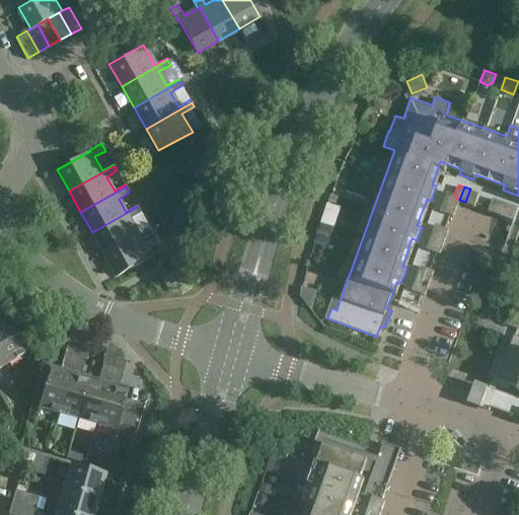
[(472,204),(476,192),(470,189),(465,202),(472,204)]
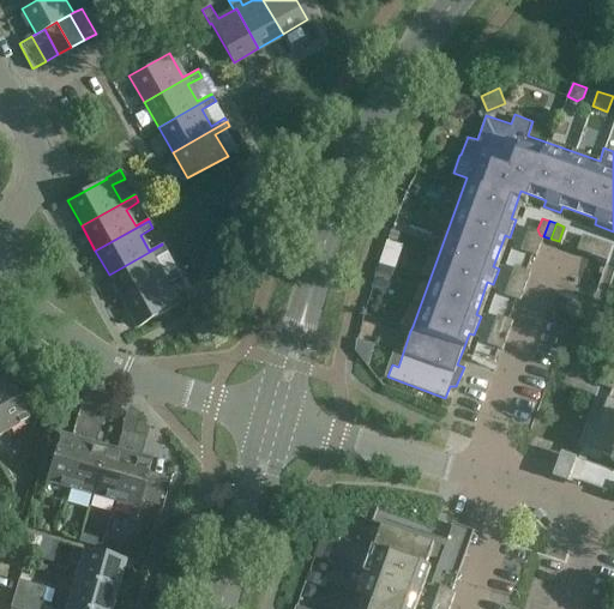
[(540,235),(537,229),(527,225),(524,233),(539,237),(540,235)]
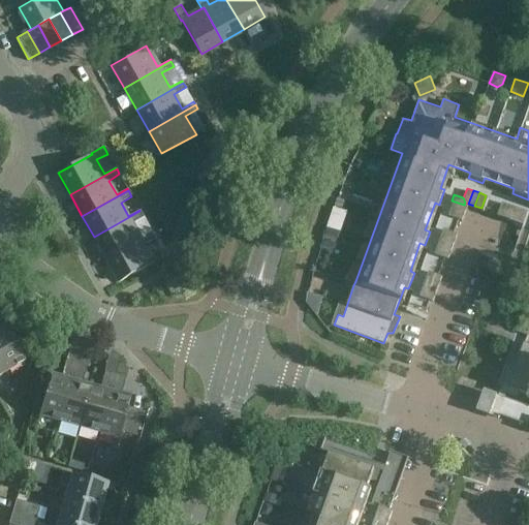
[(344,198),(338,196),(335,204),(342,206),(344,198)]
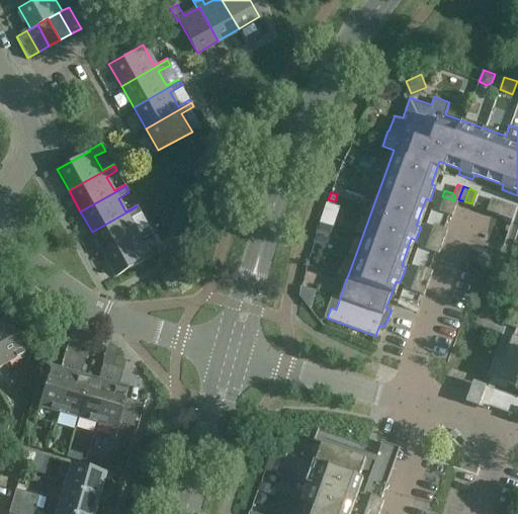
[(492,210),(496,197),(490,195),(486,208),(492,210)]
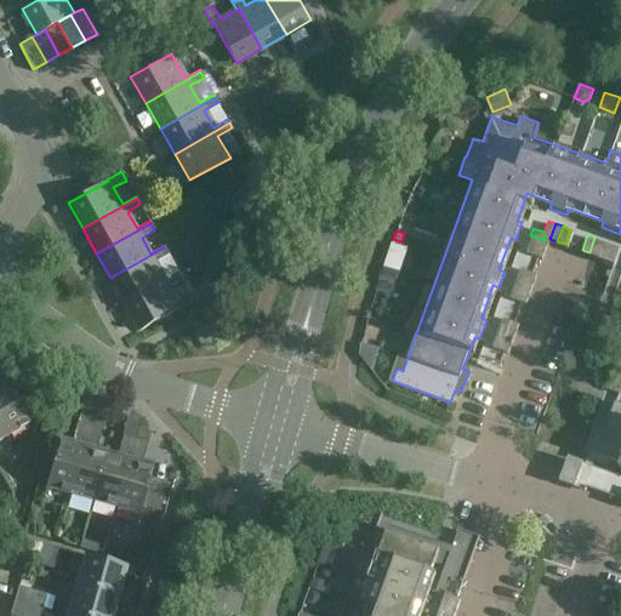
[(542,249),(545,240),(530,235),(527,243),(542,249)]
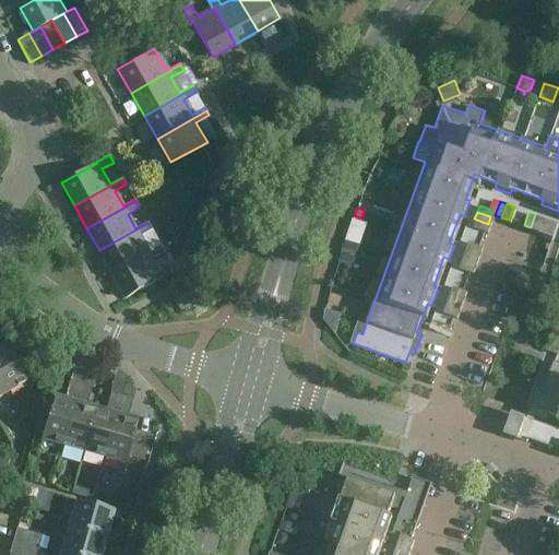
[(537,229),(543,216),(535,213),(531,227),(537,229)]
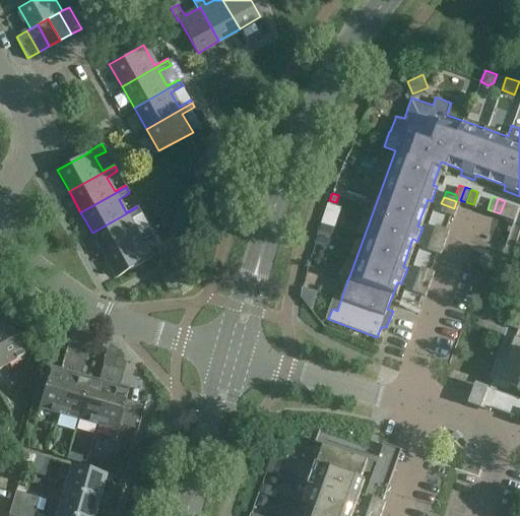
[(506,215),(511,203),(505,201),(500,213),(506,215)]
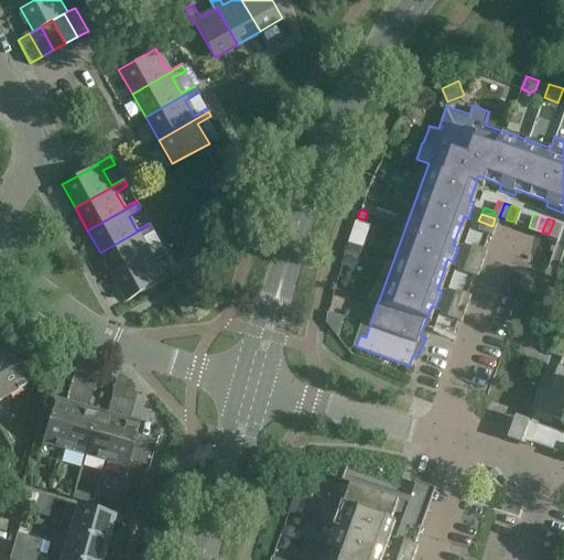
[(490,233),(492,226),(478,221),(476,228),(490,233)]
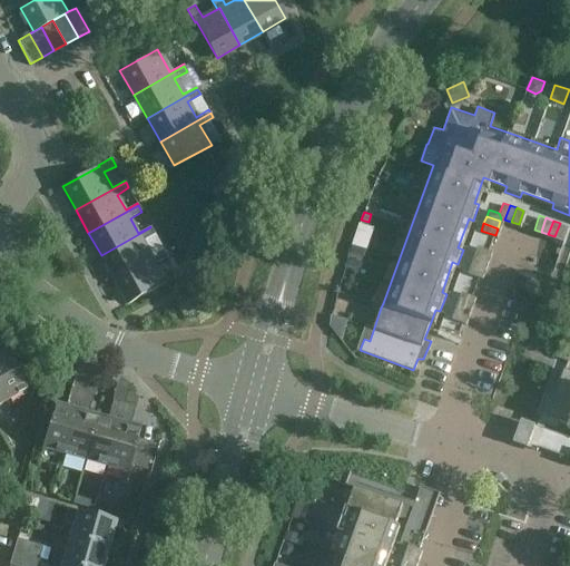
[(562,240),(567,225),(560,223),(554,236),(562,240)]
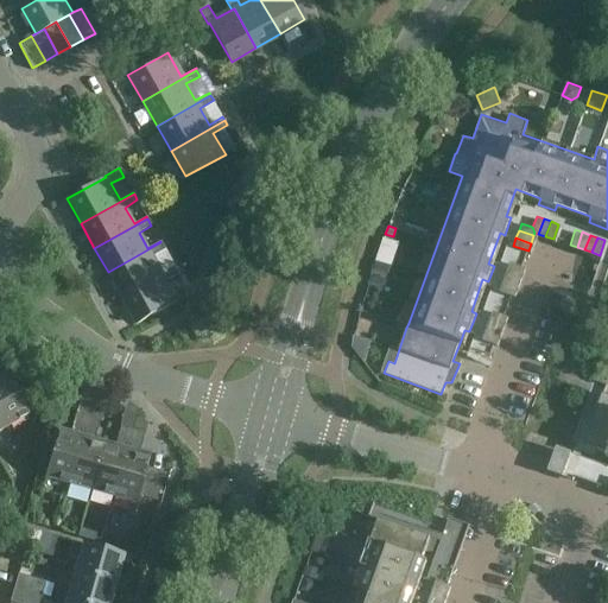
[(165,249),(160,242),(108,272),(121,296),(175,266),(173,266),(162,272),(153,256),(165,249)]
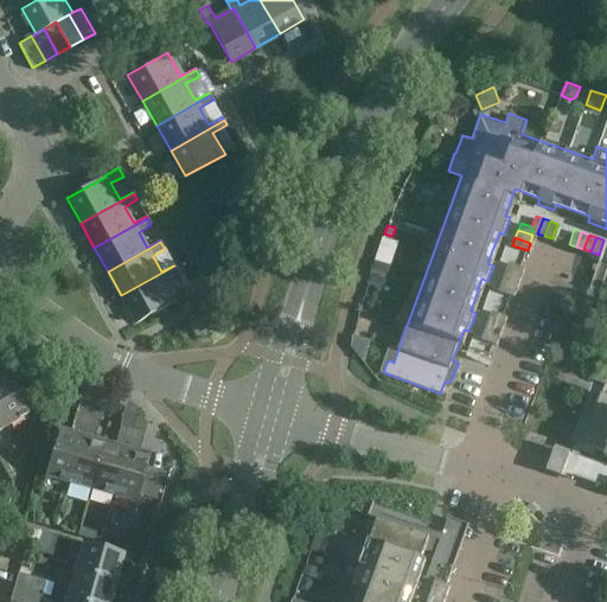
[(519,273),(523,266),(508,260),(504,268),(519,273)]
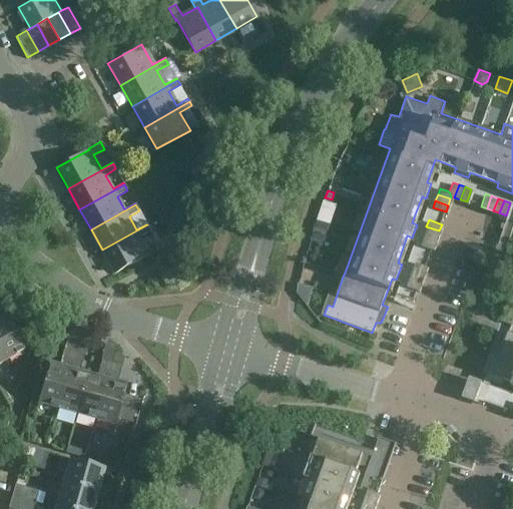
[(150,231),(147,224),(102,249),(114,271),(149,251),(140,237),(150,231)]
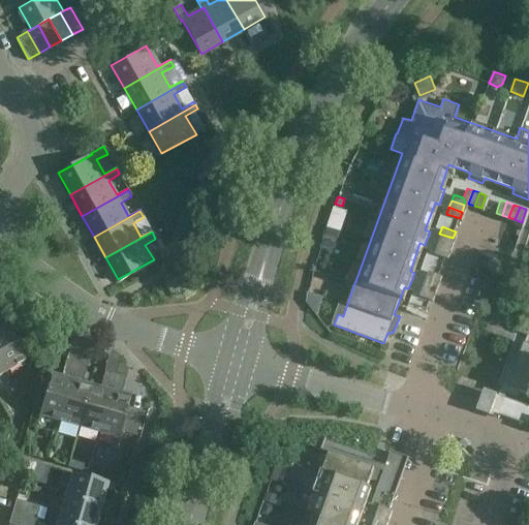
[(453,238),(439,234),(437,240),(450,245),(453,238)]
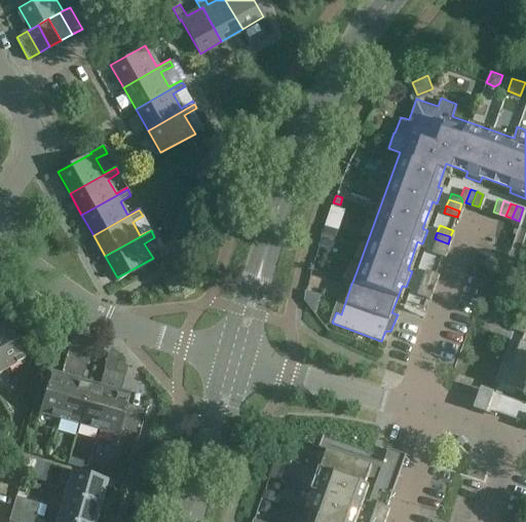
[(446,250),(448,244),(435,238),(433,245),(446,250)]
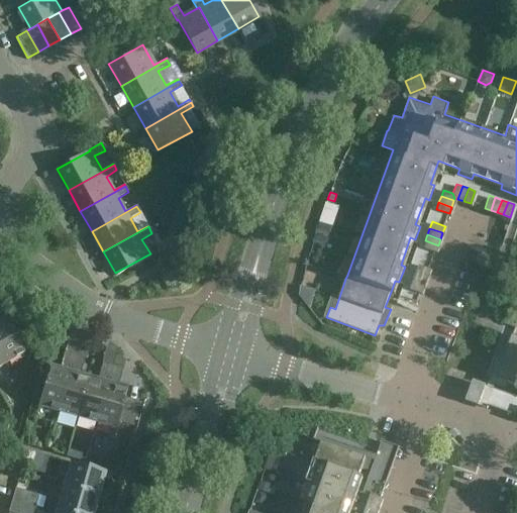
[(436,251),(438,245),(425,240),(423,246),(436,251)]
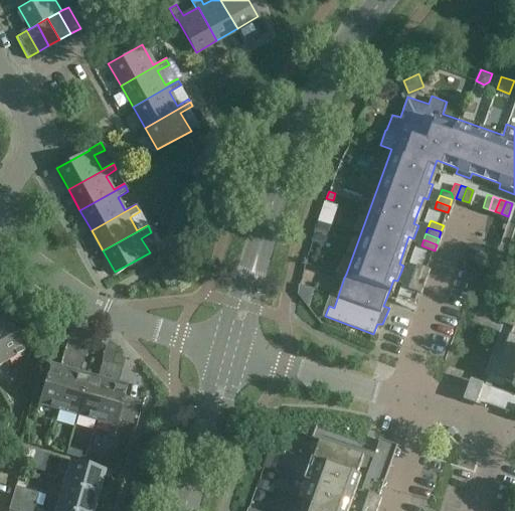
[(426,273),(428,267),(415,262),(413,268),(426,273)]
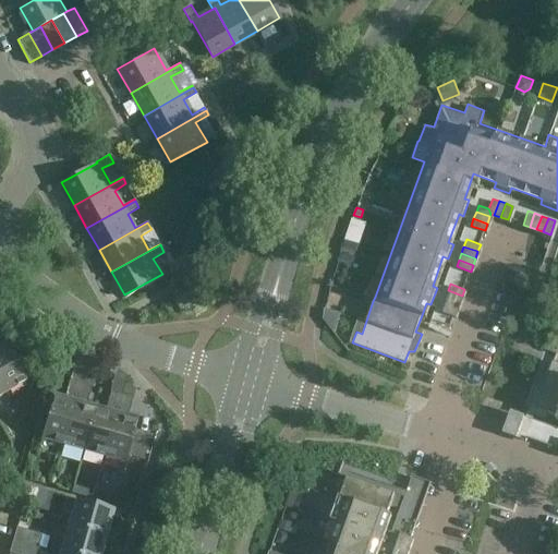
[(460,302),(462,296),(448,290),(446,297),(460,302)]
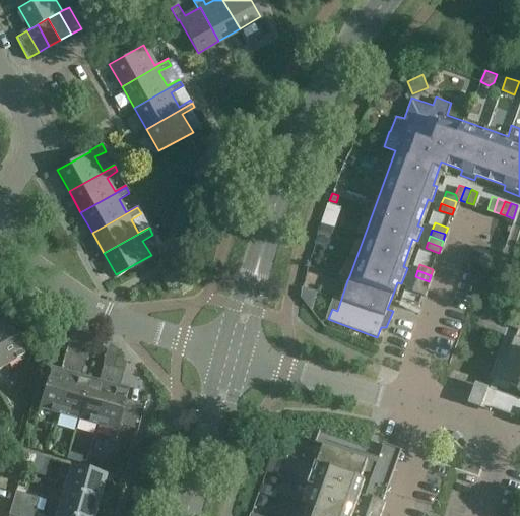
[(427,287),(429,281),(415,276),(413,282),(427,287)]
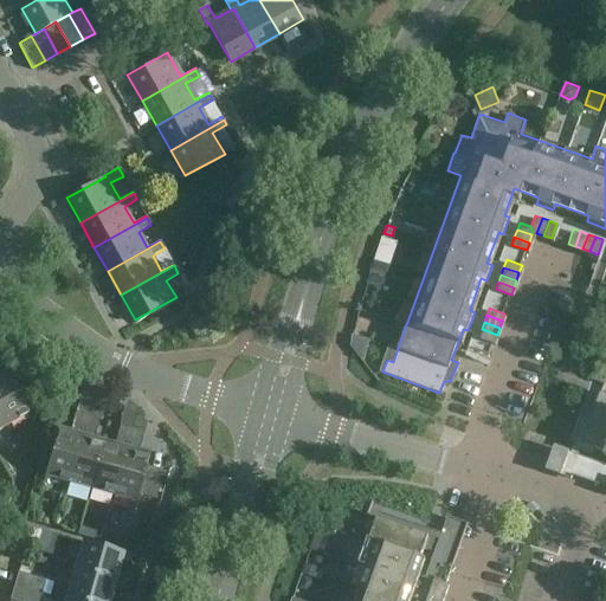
[(494,342),(497,335),(482,329),(479,337),(494,342)]
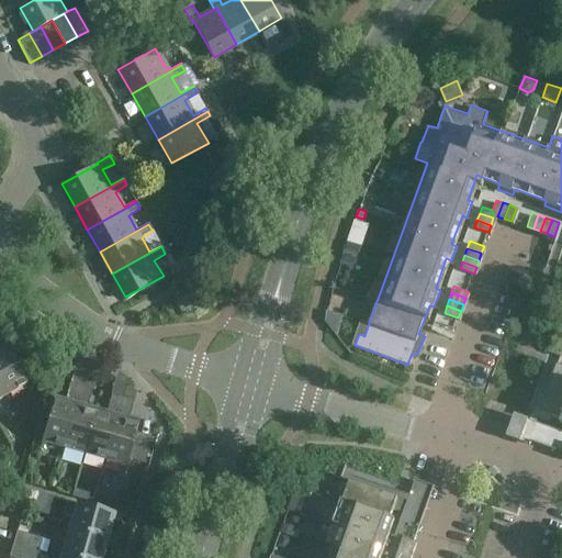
[(0,381),(7,393),(25,382),(0,335),(0,381)]
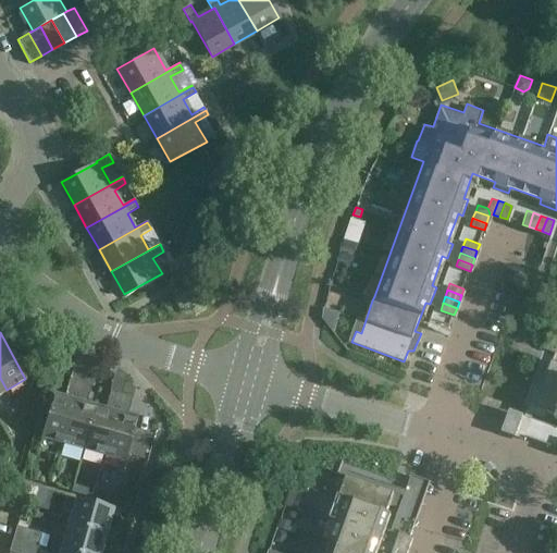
[(556,363),(552,360),(532,414),(540,417),(542,413),(556,417),(556,363)]
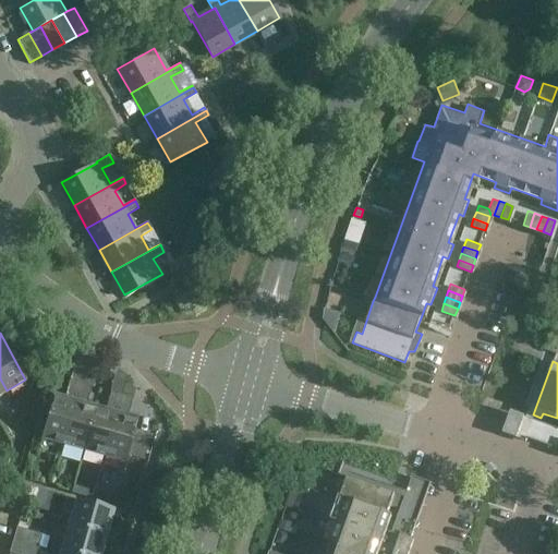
[(40,437),(63,444),(82,381),(71,377),(64,398),(52,394),(40,437)]
